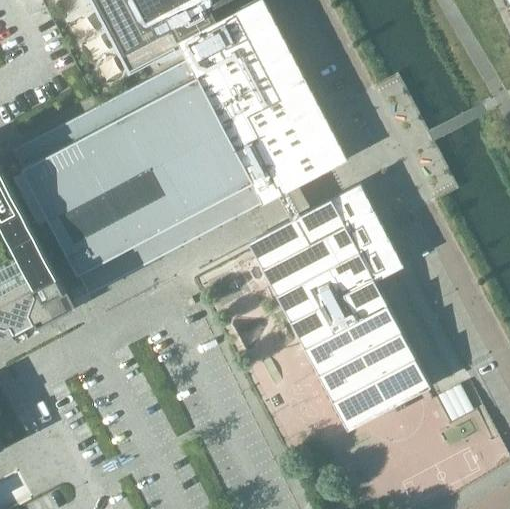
[(430,389),(374,282),(403,267),(360,184),(299,216),(295,207),(287,192),(347,161),(262,0),(258,0),(216,22),(209,10),(227,0),(88,0),(119,58),(170,31),(186,61),(96,109),(12,153),(88,297),(267,202),(267,203),(278,197),(286,212),(291,220),(248,243),(263,273),(264,272),(341,419),(340,419),(347,432),(430,389)]
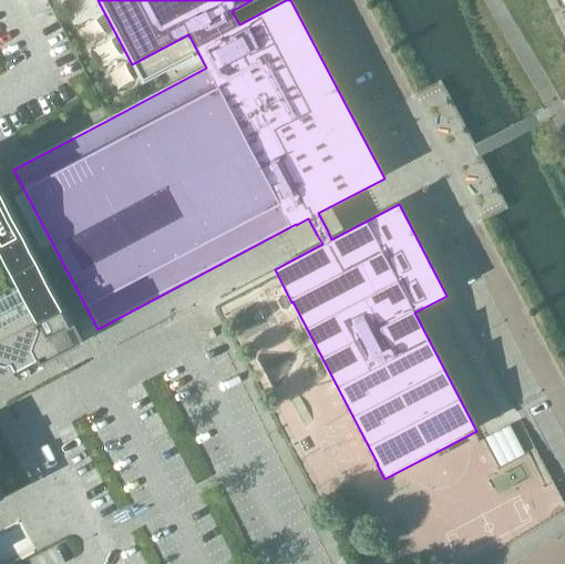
[(0,380),(2,379),(30,365),(50,354),(57,350),(80,338),(0,185),(0,380)]
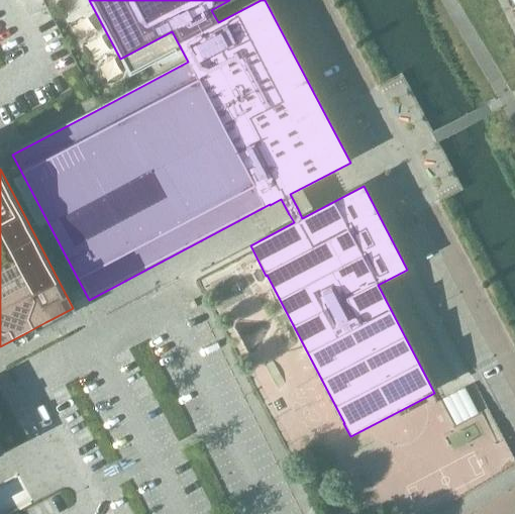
[(225,305),(235,334),(256,326),(247,297),(225,305)]
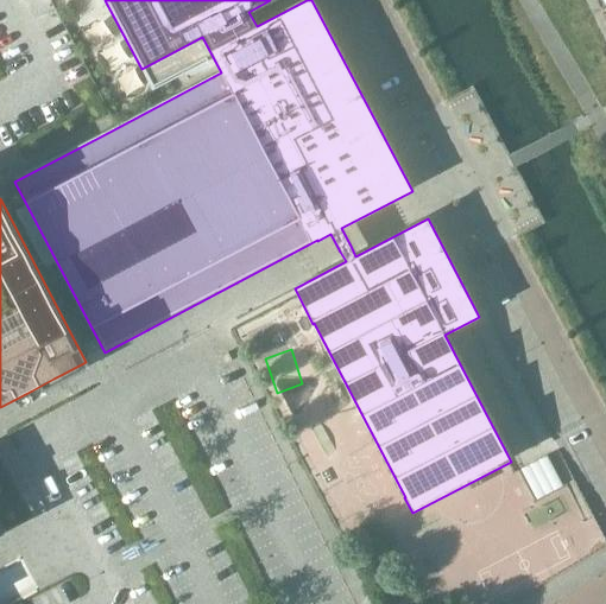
[(245,424),(259,417),(248,394),(234,401),(245,424)]
